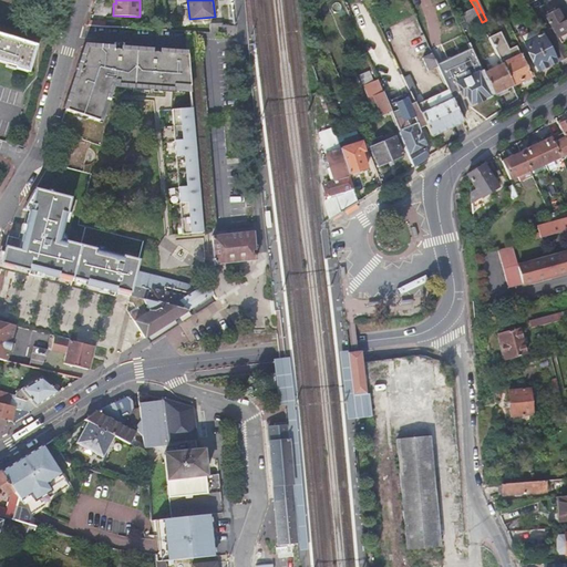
[(470,28),(482,22),(474,7),(463,12),(470,28)]
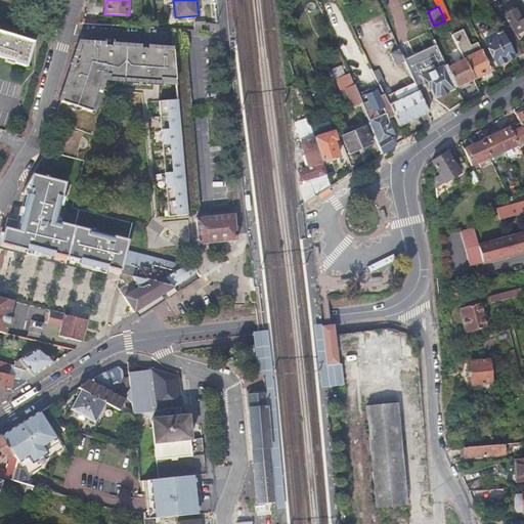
[(505,14),(512,28),(520,41),(523,38),(523,18),(522,20),(516,8),(505,14)]
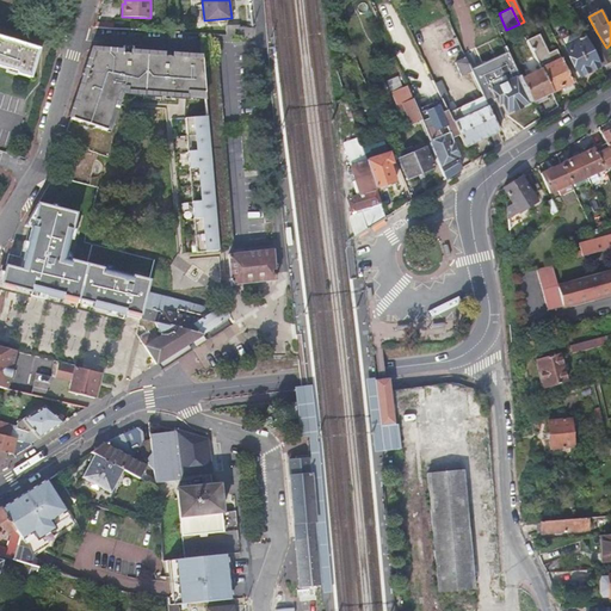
[(253,31),(253,28),(239,26),(239,24),(227,25),(226,36),(251,37),(253,31)]
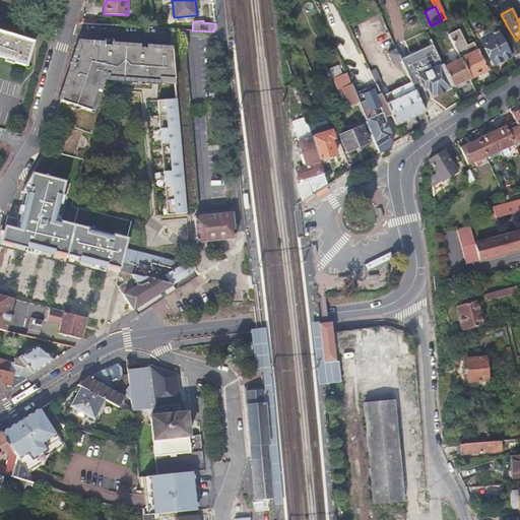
[(508,27),(506,28),(513,44),(516,42),(516,41),(508,27)]
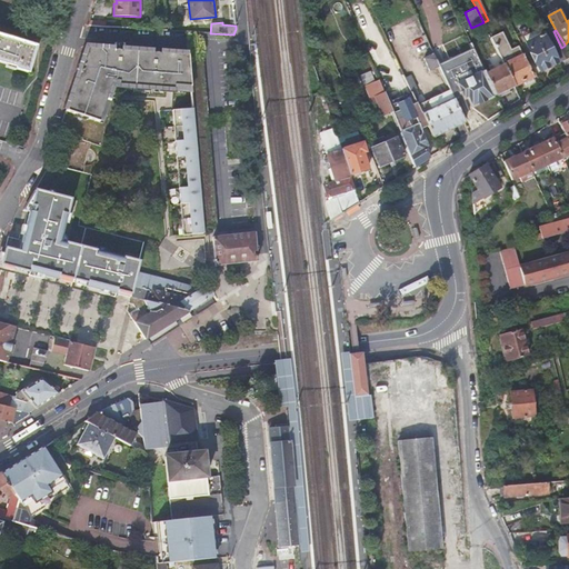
[(545,36),(558,61),(568,56),(568,52),(565,46),(561,48),(553,31),(545,36)]
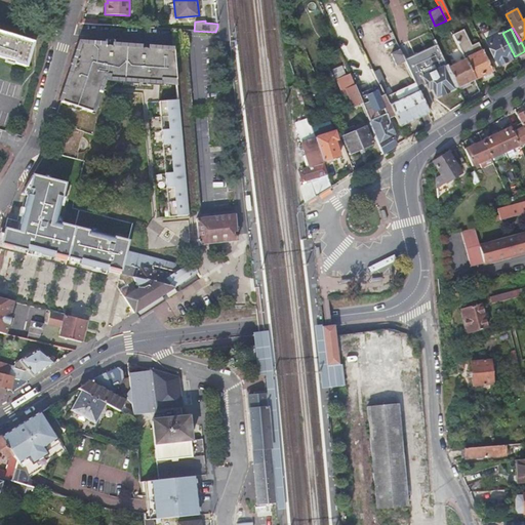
[(475,79),(483,75),(491,71),(478,42),(471,45),(462,30),(452,34),(465,58),(475,79)]
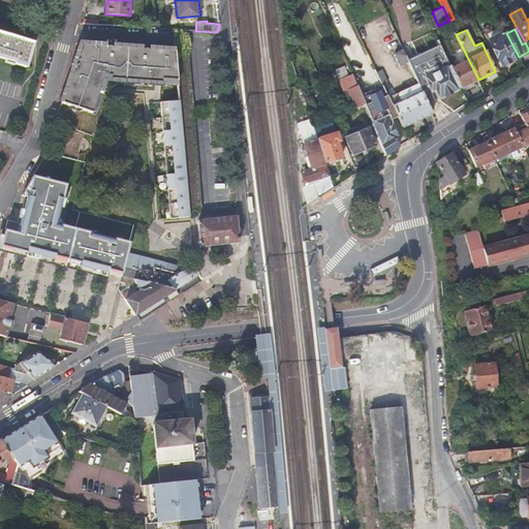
[(506,33),(505,30),(488,39),(501,66),(519,57),(506,33)]
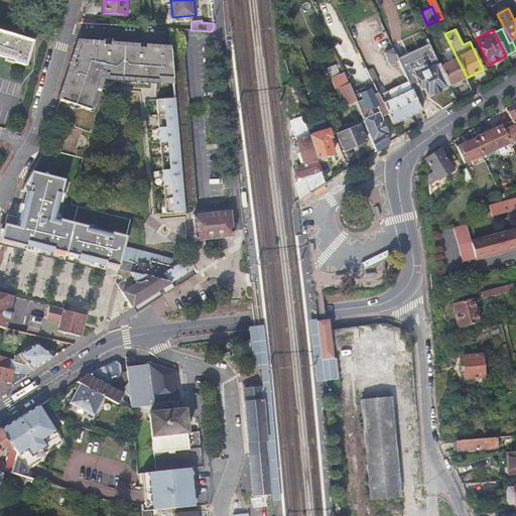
[(12,62),(24,66),(31,41),(0,31),(0,56),(13,60),(12,62)]
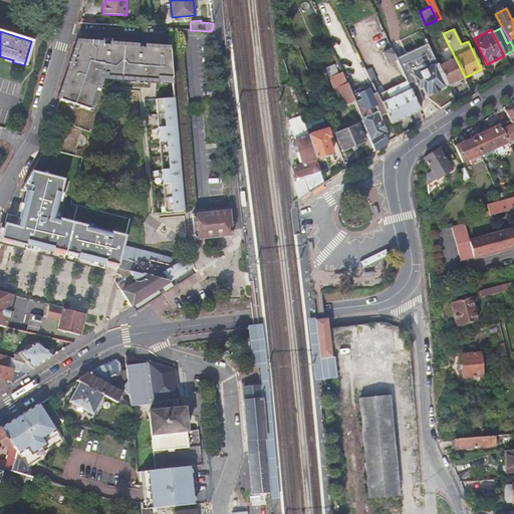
[(89,109),(100,75),(108,76),(137,78),(155,80),(155,76),(173,78),(170,51),(166,51),(167,49),(81,44),(81,46),(77,45),(59,100),(89,109)]
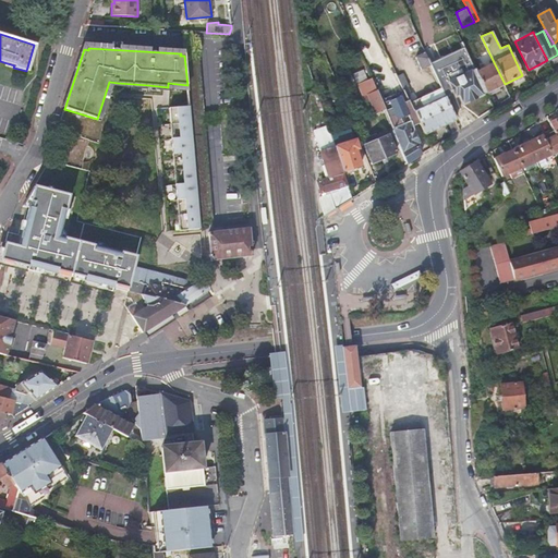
[(431,64),(424,52),(415,57),(421,69),(431,64)]
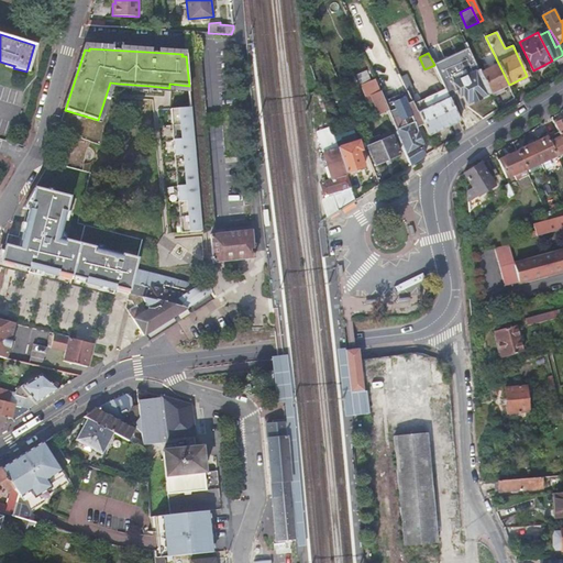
[(190,108),(200,224),(216,223),(200,55),(186,56),(189,89),(190,108)]
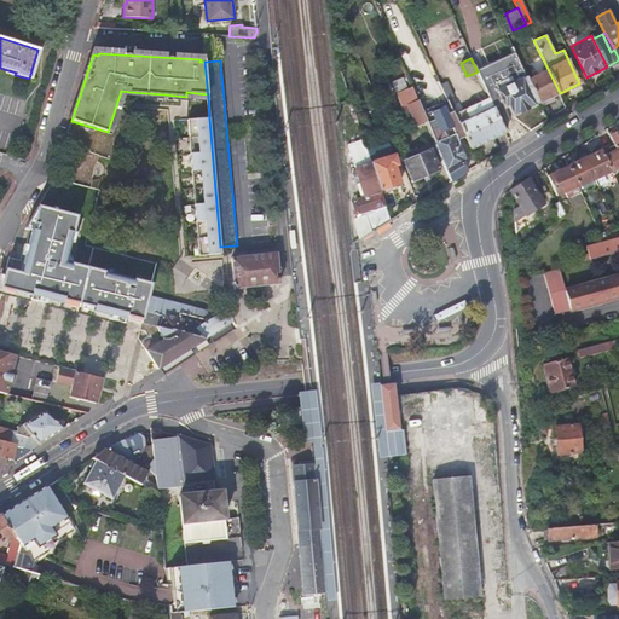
[(550,98),(560,93),(548,69),(527,80),(538,103),(541,106),(553,99),(550,98)]
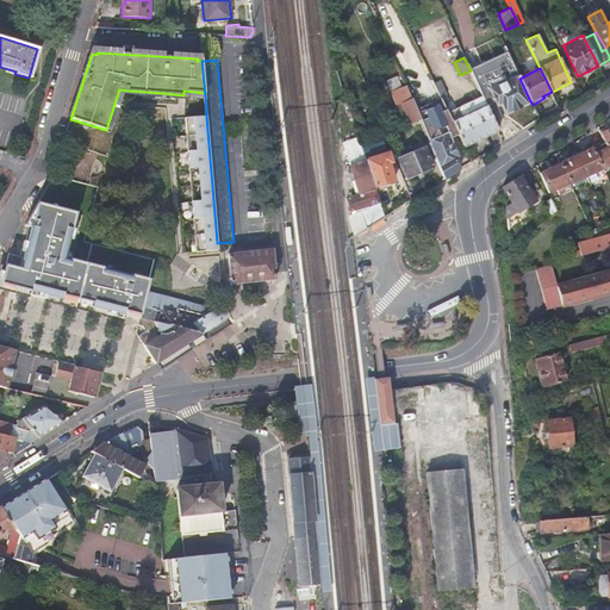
[(481,95),(489,111),(500,105),(504,114),(530,101),(520,79),(518,74),(480,93),(481,95)]
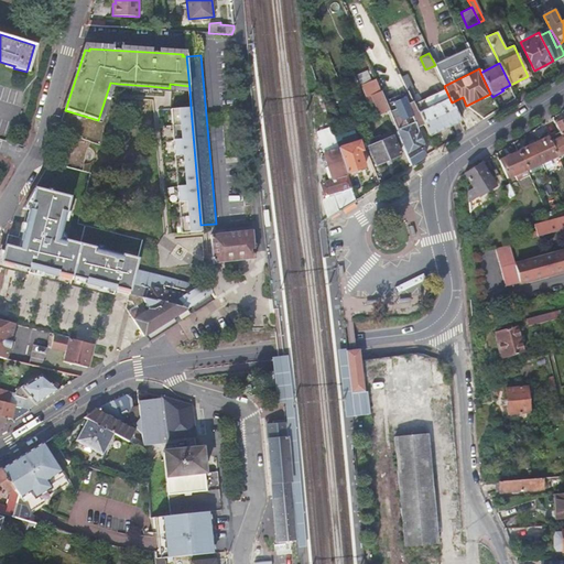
[(387,109),(380,91),(375,80),(361,86),(366,98),(373,96),(380,114),(388,110),(387,109)]
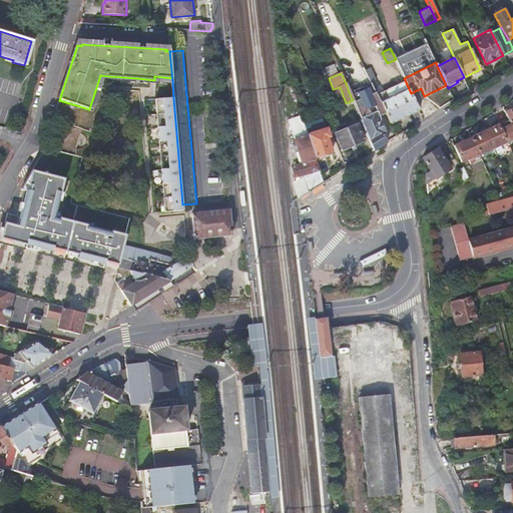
[(405,80),(377,93),(390,122),(418,109),(412,96),(411,93),(405,80)]
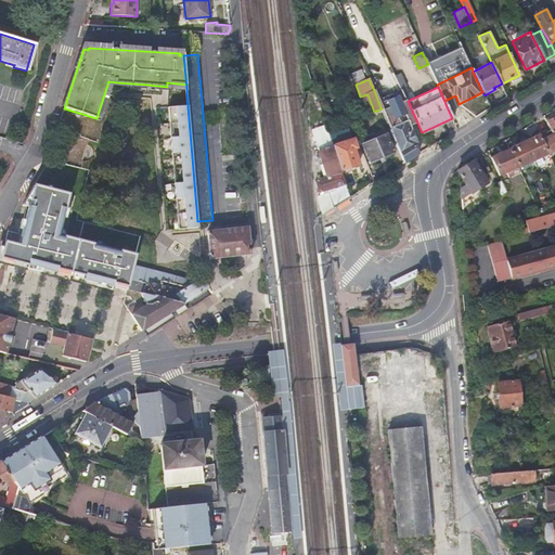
[(386,105),(381,107),(382,108),(404,162),(418,153),(414,143),(416,141),(412,131),(409,131),(404,123),(405,117),(403,110),(397,107),(389,112),(386,105)]
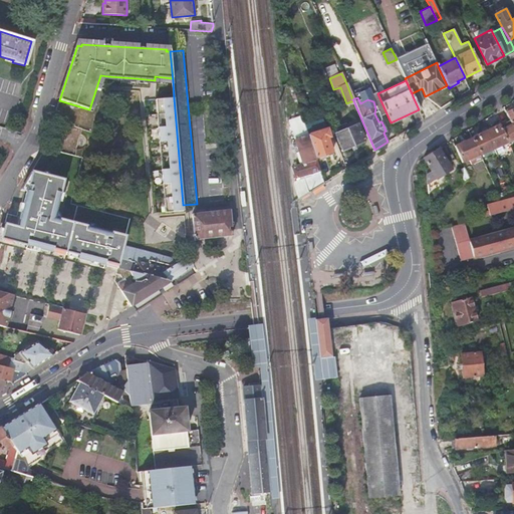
[(183,205),(174,98),(156,99),(165,213),(184,211),(183,205)]
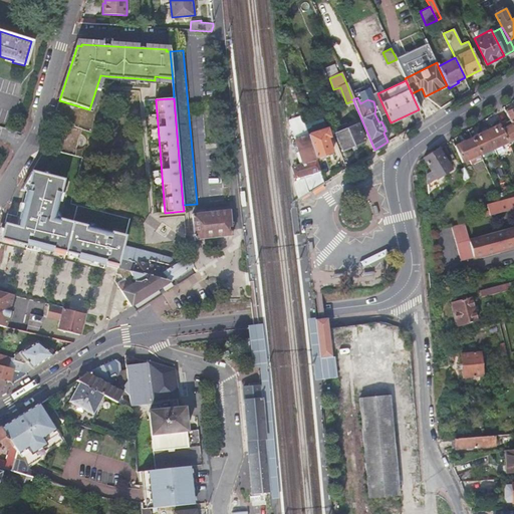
[(513,130),(513,107),(505,112),(510,120),(513,130)]
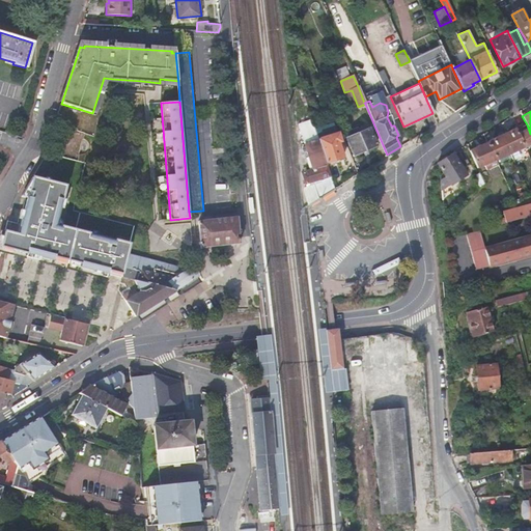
[(317,138),(312,119),(300,123),(302,130),(299,131),(307,156),(305,157),(309,169),(301,172),(305,185),(312,182),(314,187),(320,185),(324,191),(325,191),(326,193),(335,188),(327,163),(317,138)]
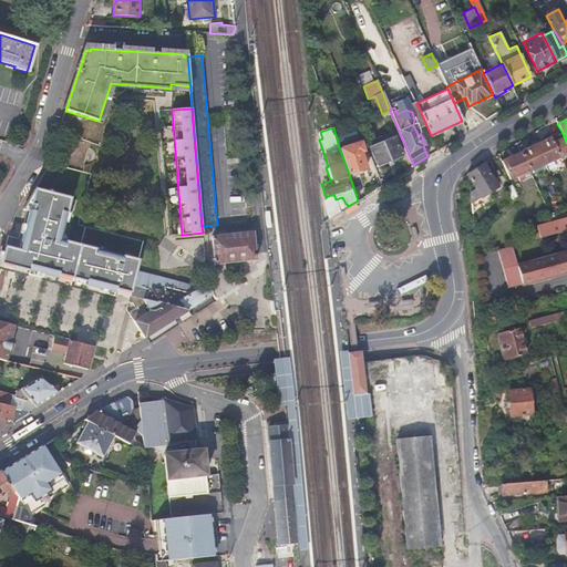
[(342,136),(346,144),(360,140),(357,132),(342,136)]
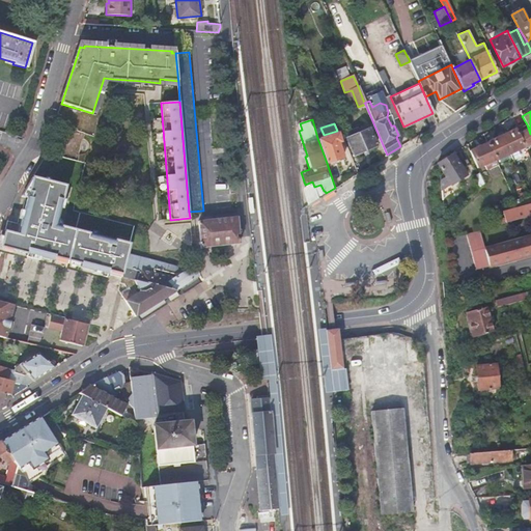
[(530,134),(527,124),(516,130),(515,129),(488,141),(486,142),(494,159),(495,159),(530,141),(530,134)]
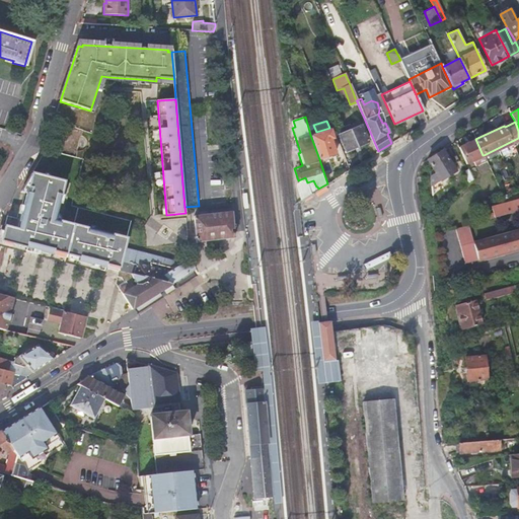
[(346,152),(367,143),(360,126),(339,135),(346,152)]
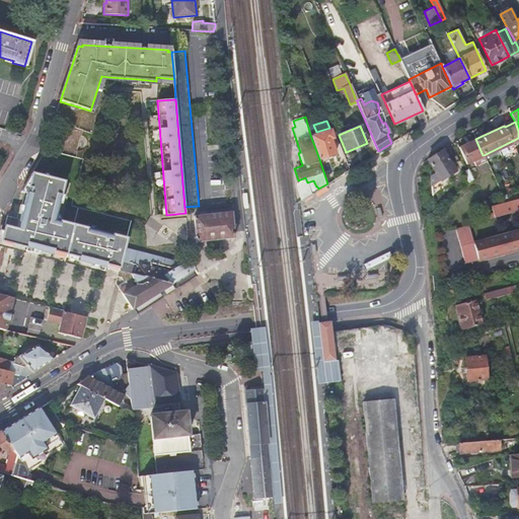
[(310,135),(319,159),(327,156),(328,159),(337,156),(330,138),(334,137),(330,129),(310,135)]
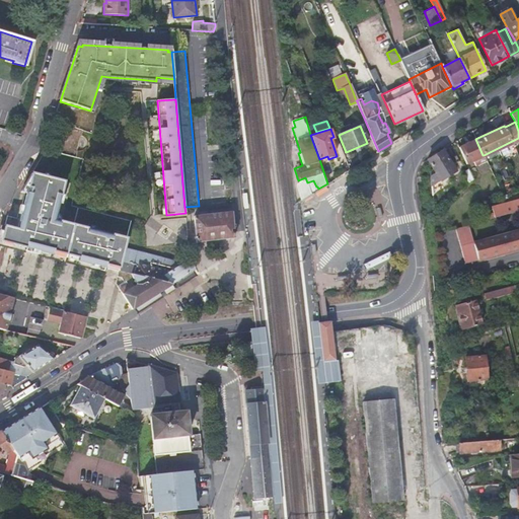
[(457,147),(465,164),(472,160),(474,165),(477,163),(475,159),(484,155),(483,155),(475,139),(457,147)]
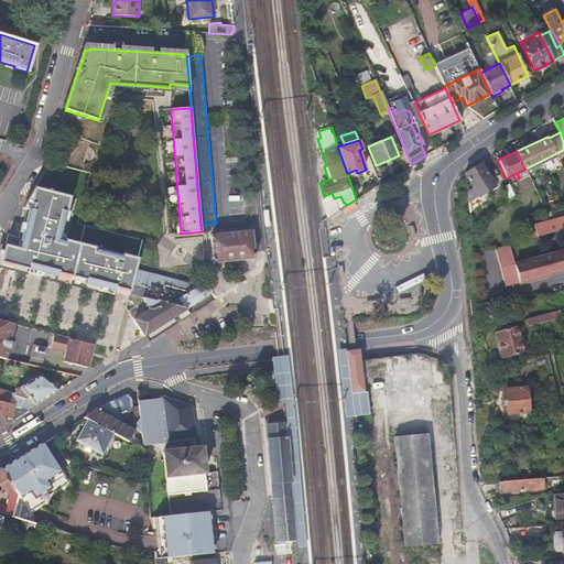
[(469,183),(465,186),(468,213),(484,203),(480,194),(494,186),(480,162),(463,173),(469,183)]
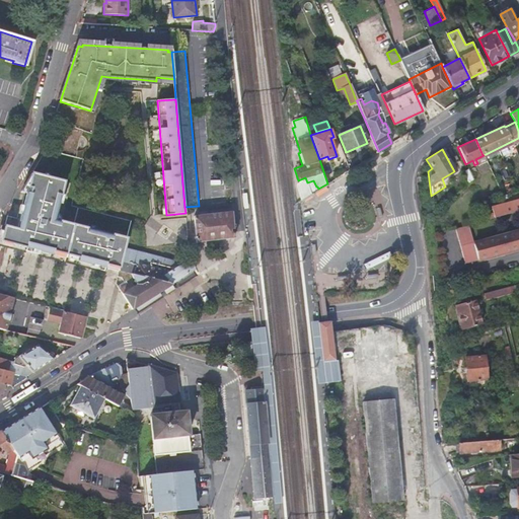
[(477,163),(486,160),(484,155),(475,159),(477,163)]
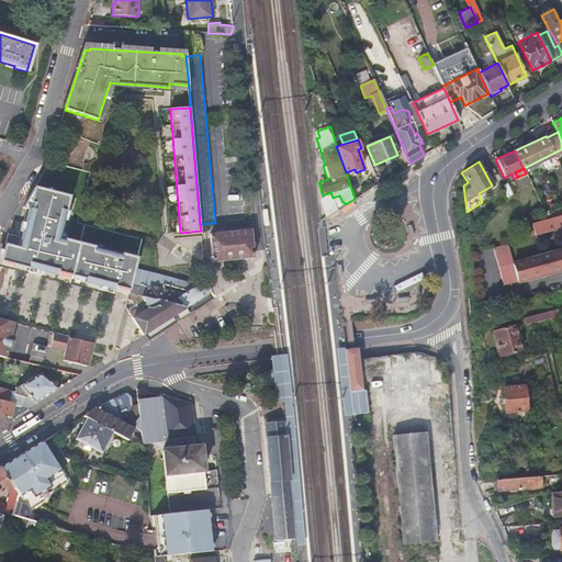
[(507,183),(499,188),(506,200),(512,194),(507,183)]
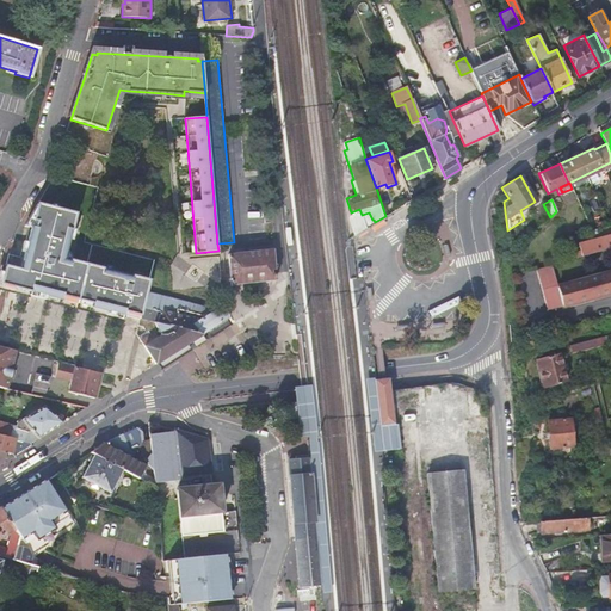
[(63,261),(75,214),(39,203),(5,266),(1,284),(10,287),(19,288),(123,315),(124,312),(140,315),(146,292),(148,283),(63,261)]
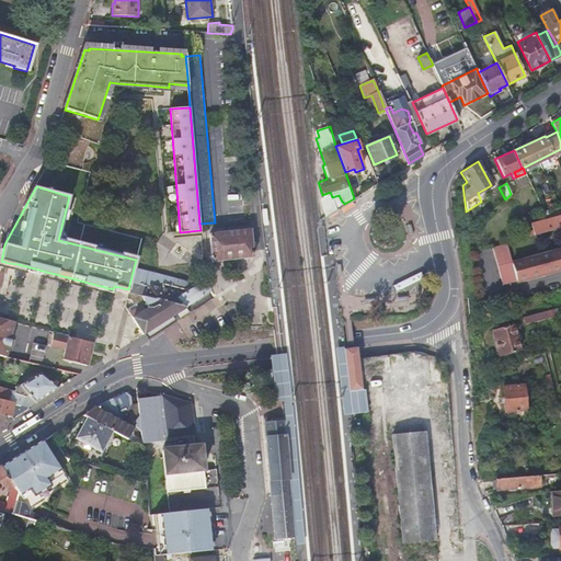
[(321,201),(325,216),(344,204),(343,202),(342,202),(339,195),(332,197),(321,201)]
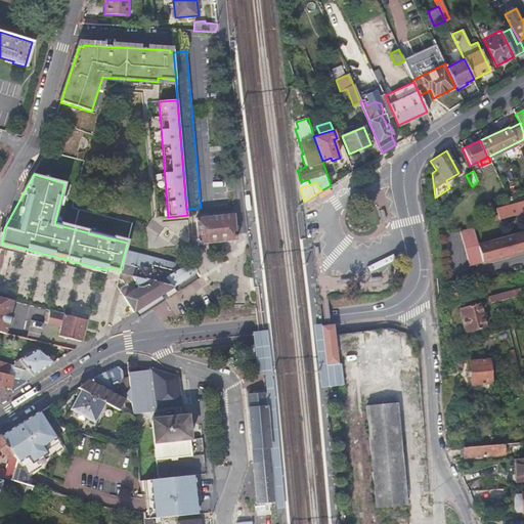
[(512,216),(523,212),(523,201),(509,206),(512,216)]
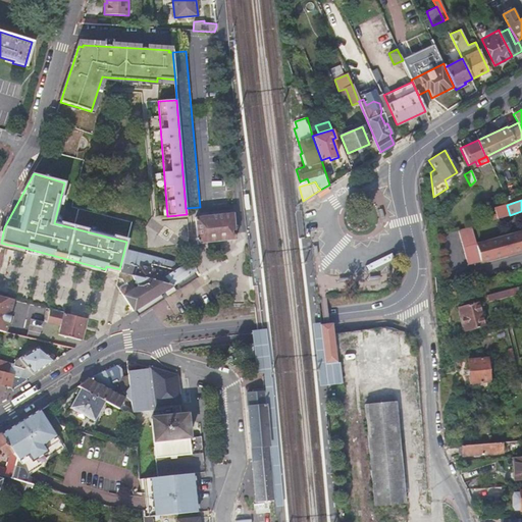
[(510,215),(507,205),(494,208),(496,212),(489,214),(490,220),(510,215)]
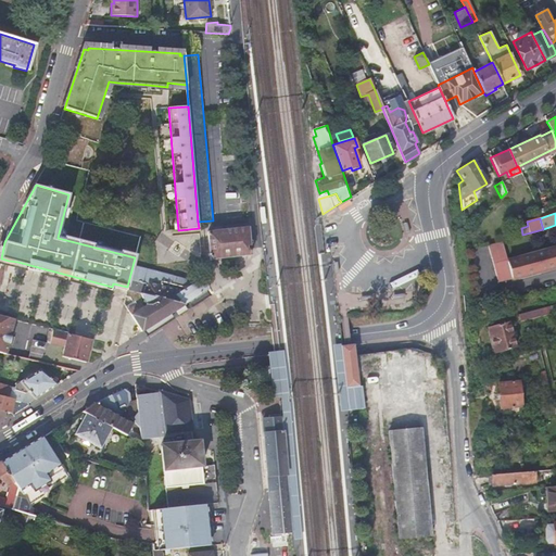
[(210,258),(251,254),(248,227),(207,231),(210,258)]
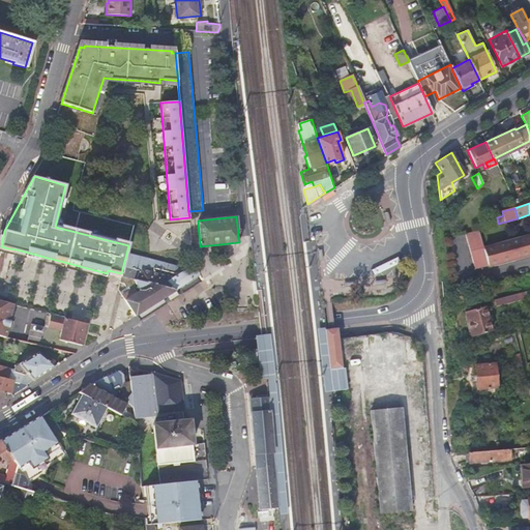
[(478,229),(465,232),(475,269),(489,265),(489,264),(529,254),(529,236),(484,248),(478,229)]
